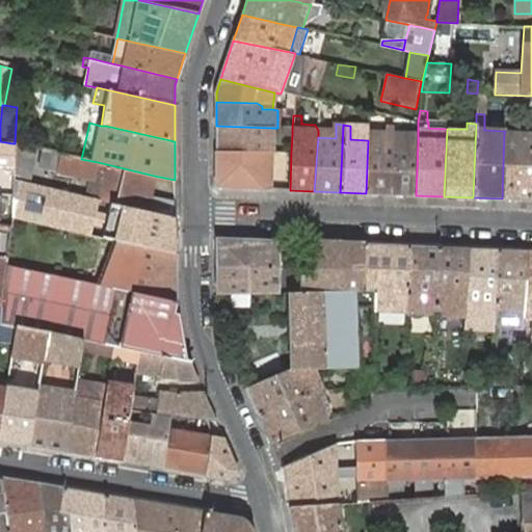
[(216,126),(216,152),(271,152),(271,128),(216,126)]
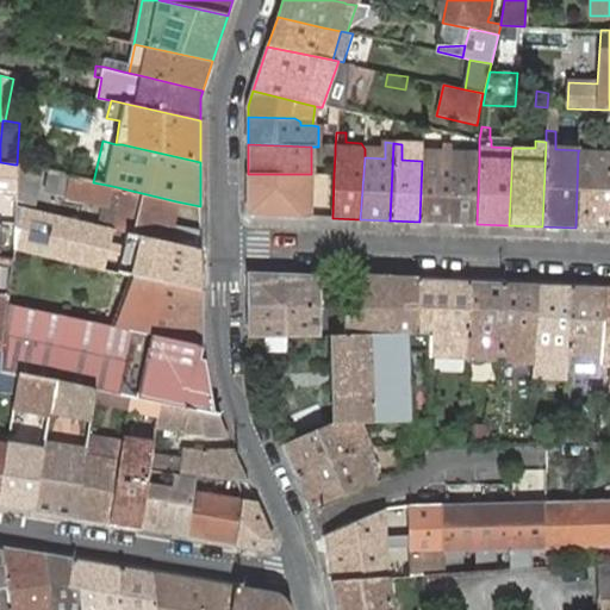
[(609,161),(609,144),(603,144),(603,153),(578,151),(576,228),(608,229),(609,161)]
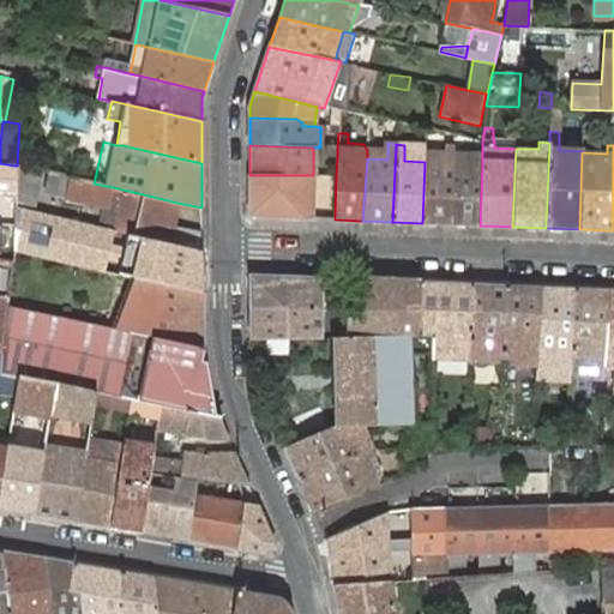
[(422,223),(451,223),(453,162),(453,146),(445,146),(445,154),(425,152),(425,162),(422,223)]
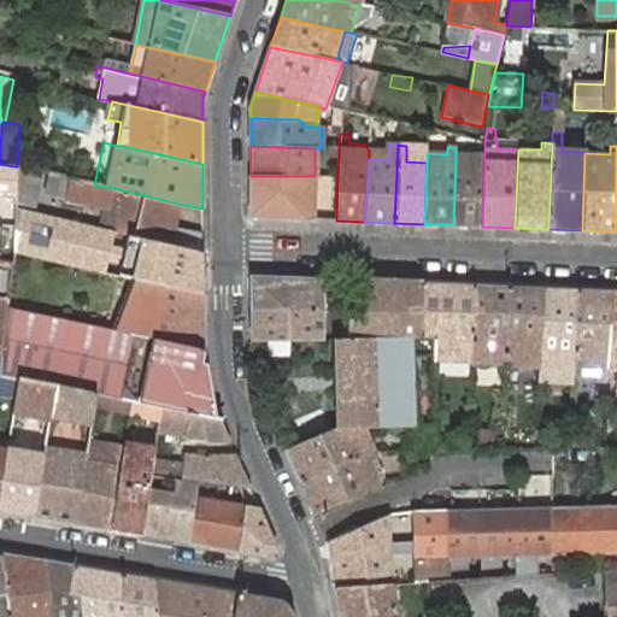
[(406,162),(427,163),(427,153),(406,152),(406,162)]
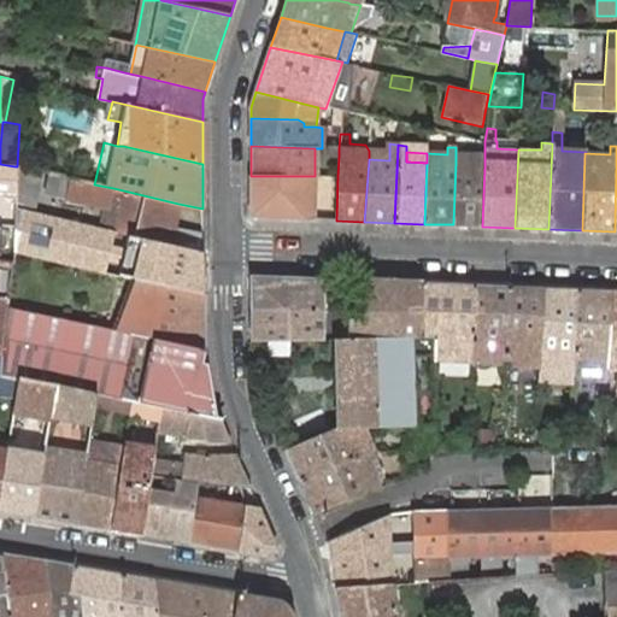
[(453,224),(482,227),(485,165),(456,163),(453,224)]
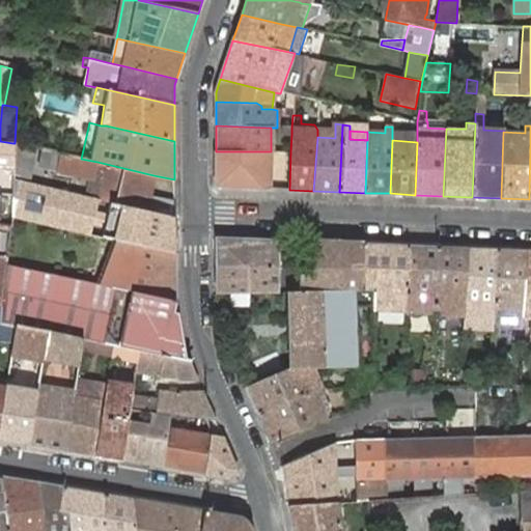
[(0,169),(4,170),(15,170),(16,142),(15,143),(12,143),(0,141),(0,169)]
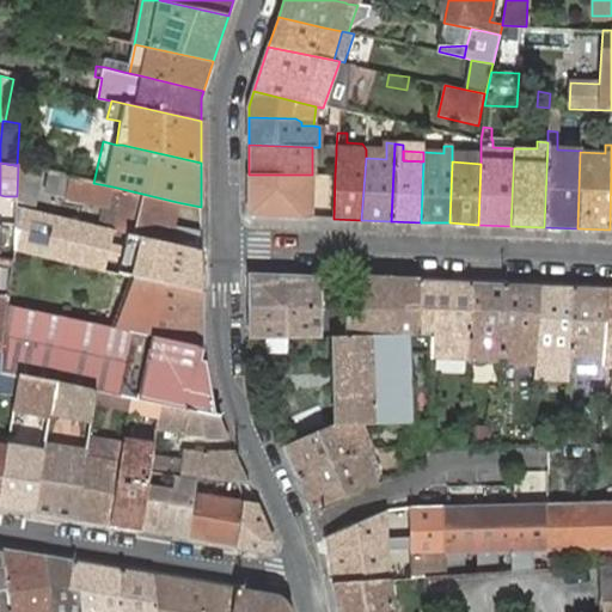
[(16,207),(36,212),(46,171),(18,164),(17,196),(16,207)]
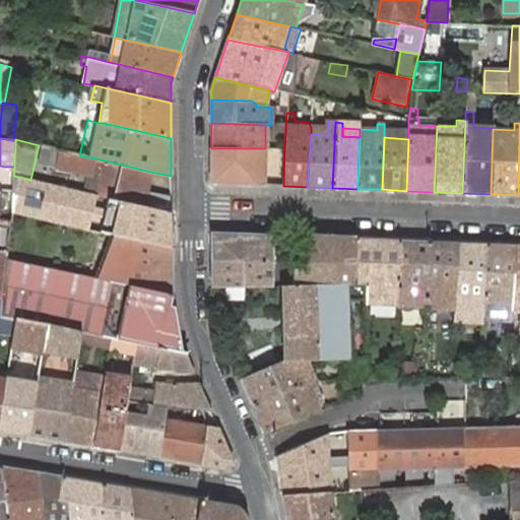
[(59,150),(43,146),(40,163),(56,167),(59,150)]
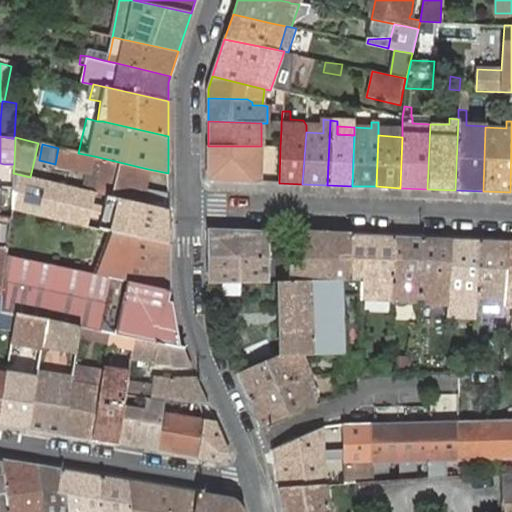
[(208,180),(261,182),(262,174),(252,173),(253,156),(262,156),(263,146),(261,146),(208,146),(208,180)]
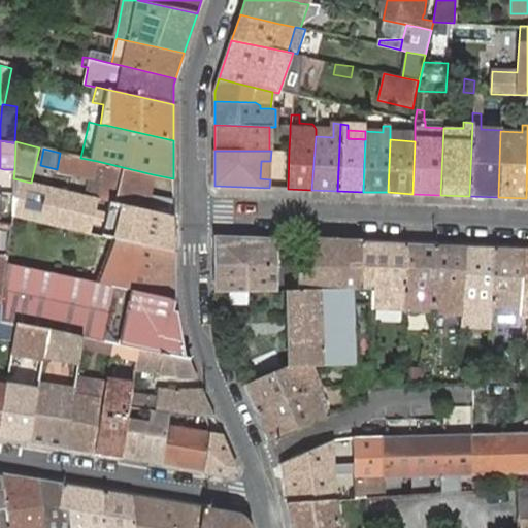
[(89,190),(88,195),(144,208),(147,195),(153,174),(97,161),(80,158),(60,153),(57,169),(92,177),(94,178),(96,168),(105,169),(100,193),(89,190)]
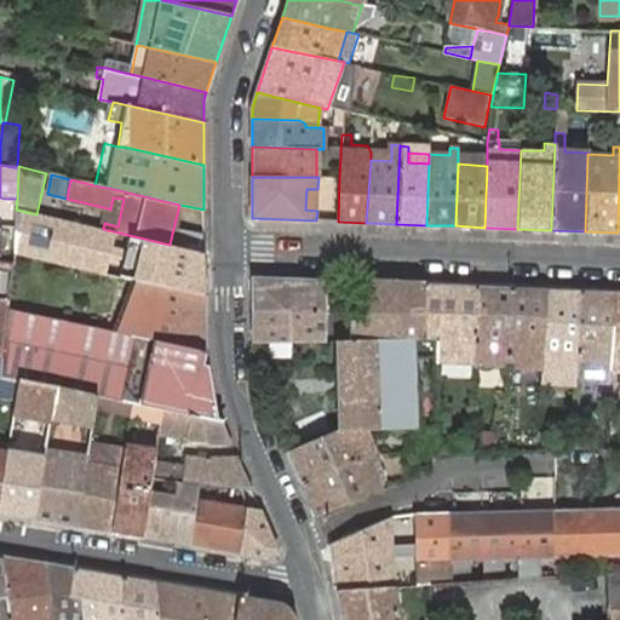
[(305,210),(317,211),(317,189),(306,189),(305,210)]
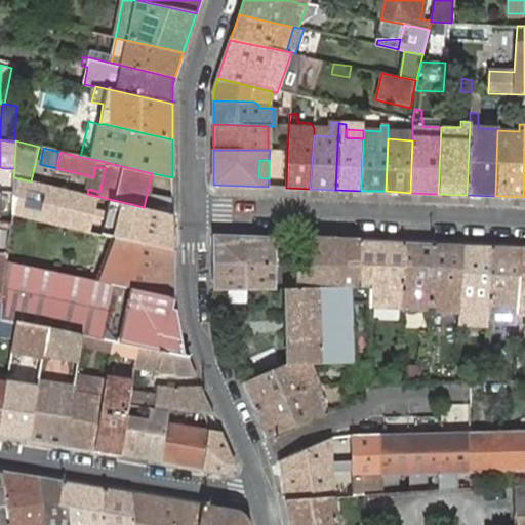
[(105,168),(95,167),(93,177),(91,176),(88,189),(99,192),(105,168)]
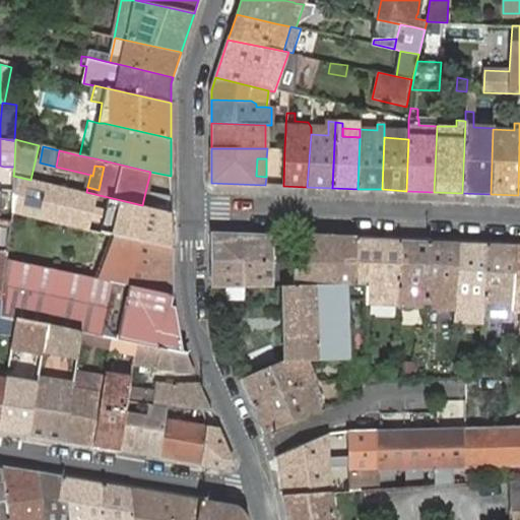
[(12,212),(120,238),(164,248),(168,211),(142,205),(86,192),(64,187),(30,180),(13,176),(13,190),(12,212)]
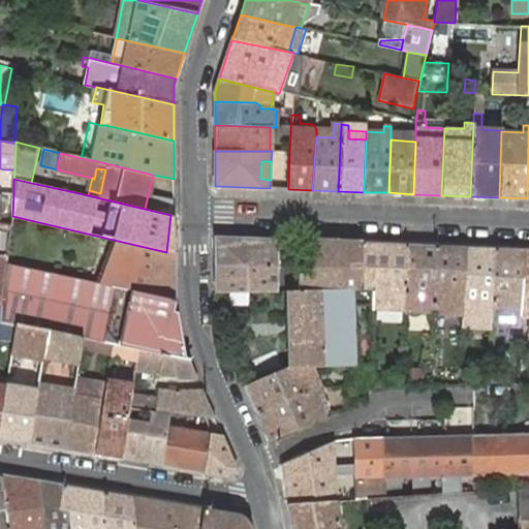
[(2,193),(0,213),(0,223),(11,224),(12,216),(13,193),(2,193)]
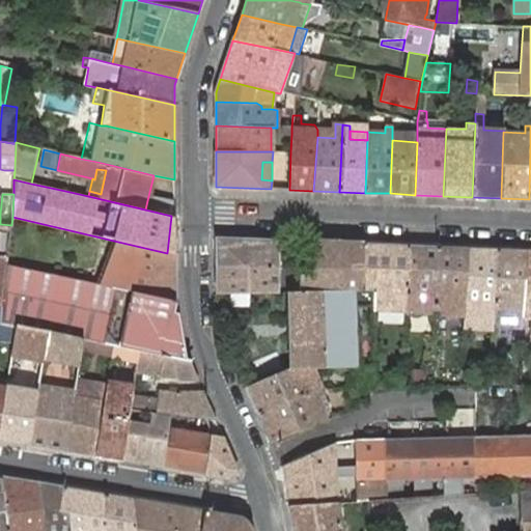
[(171,202),(148,196),(145,210),(171,216),(171,202)]
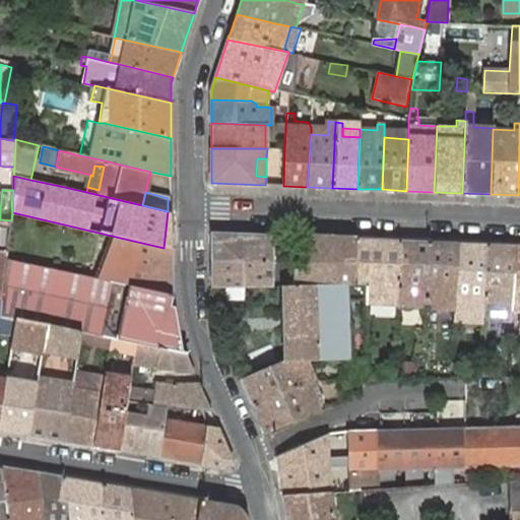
[(10,233),(0,231),(0,251),(8,252),(10,233)]
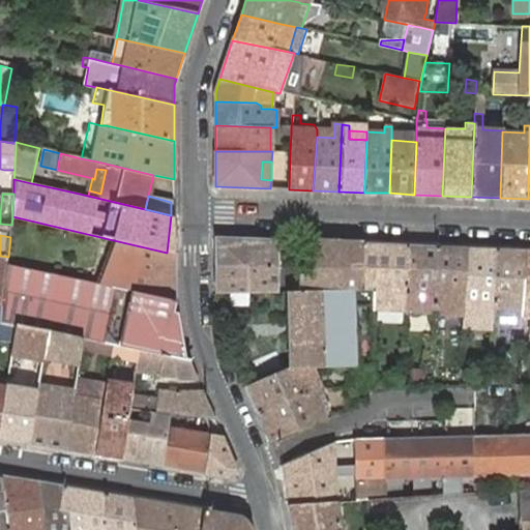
[(216,238),(216,265),(278,267),(280,258),(270,258),(270,249),(280,249),(280,240),(216,238)]
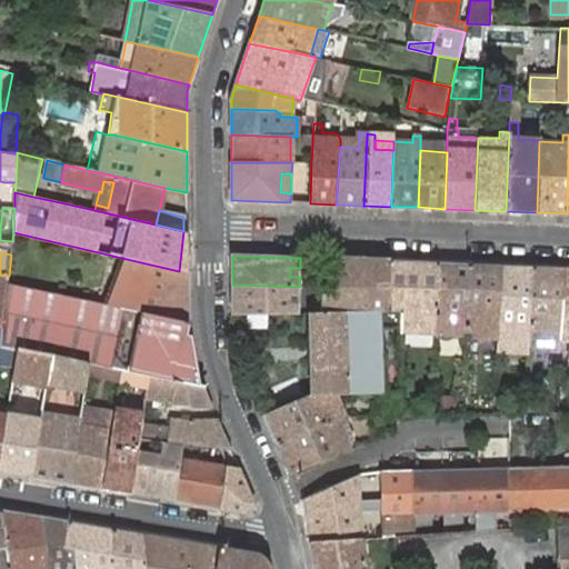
[(120,308),(189,323),(188,272),(179,271),(131,260),(120,308)]
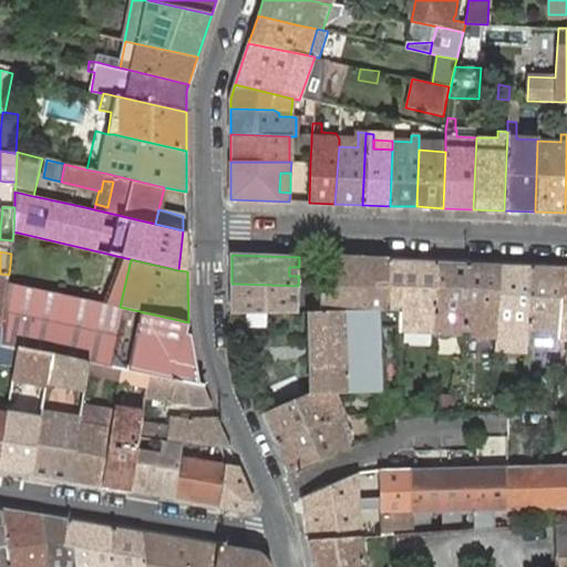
[(375,310),(387,310),(388,260),(338,259),(337,296),(320,297),(320,311),(375,310)]
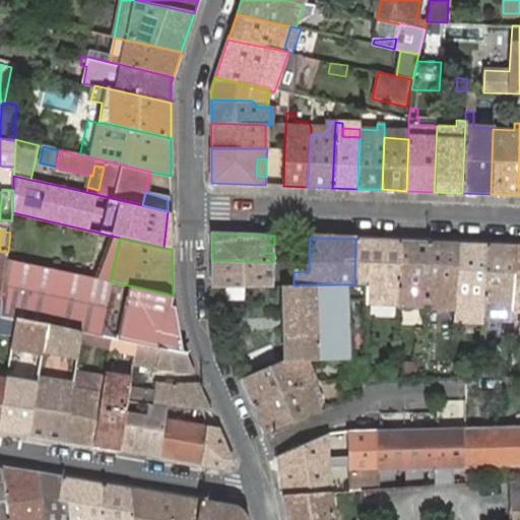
[(366,300),(366,302),(397,303),(401,241),(355,239),(354,284),(366,285),(366,300)]
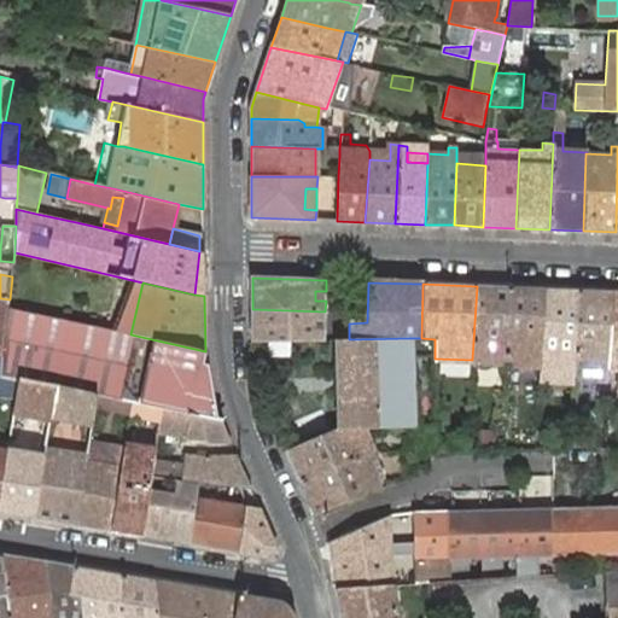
[(477,286),(472,360),(472,365),(481,365),(506,366),(508,287),(477,286)]
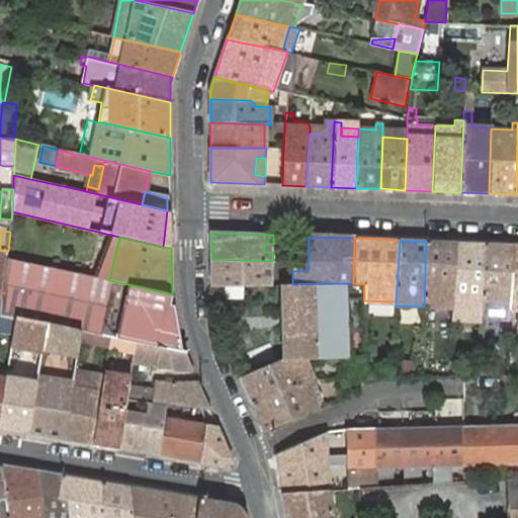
[(456,242),(426,241),(424,307),(452,309),(456,242)]
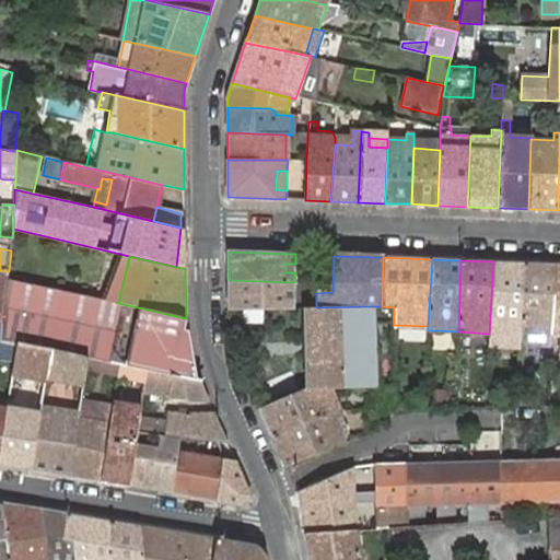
[(524,263),(493,261),(489,334),(521,335),(524,263)]
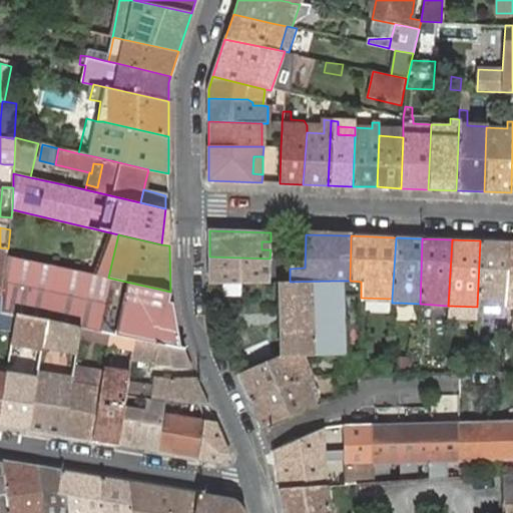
[(508,242),(480,240),(477,307),(477,316),(505,317),(505,308),(508,242)]
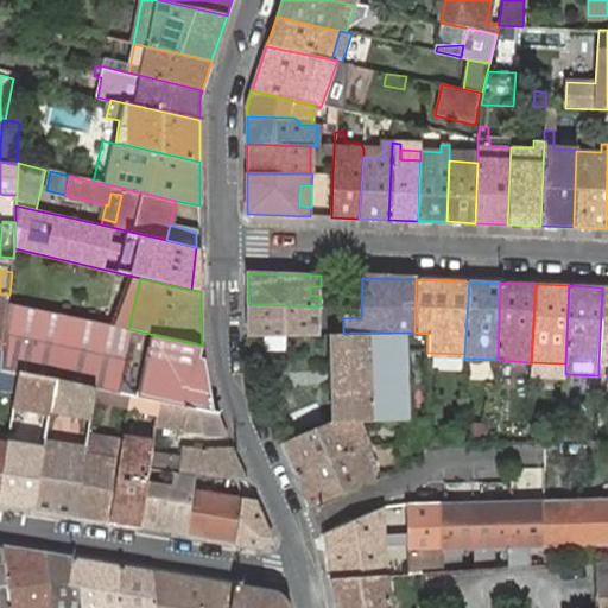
[(321,296),(321,286),(310,286),(310,296),(321,296)]
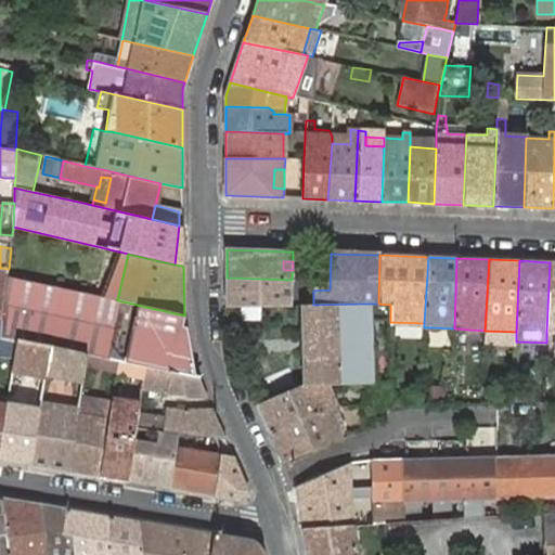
[(0,296),(5,296),(8,276),(9,269),(0,268),(0,296)]
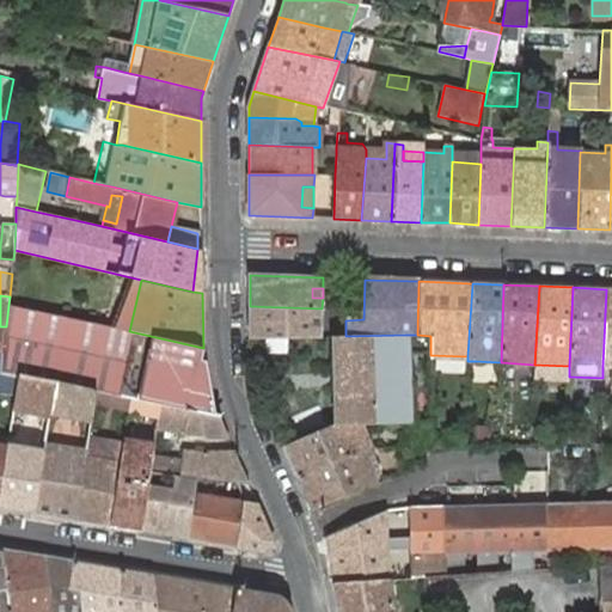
[(160,405),(220,416),(218,410),(214,410),(203,348),(129,331),(8,305),(6,326),(4,354),(1,371),(18,374),(54,383),(96,392),(121,397),(130,399),(160,405)]
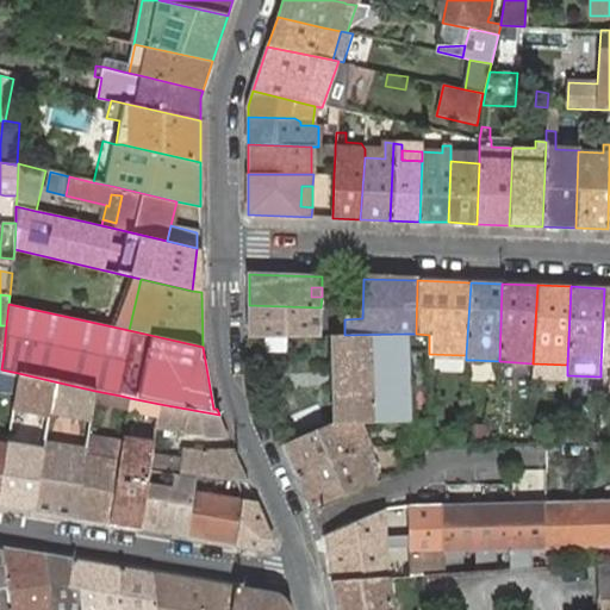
[(249,305),(249,337),(319,335),(321,327),(310,325),(310,316),(321,316),(321,307),(249,305)]
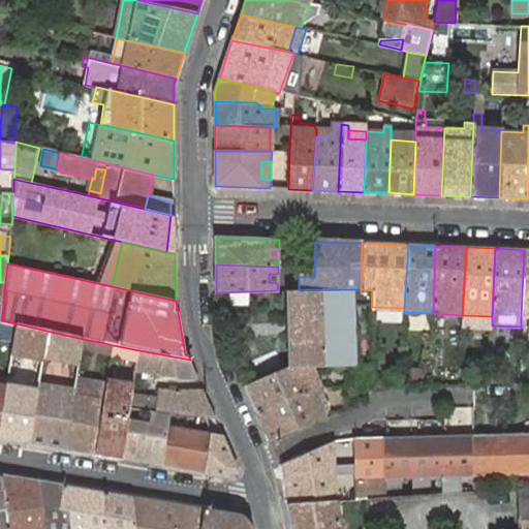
[(269,282),(278,283),(278,274),(269,274),(269,282)]
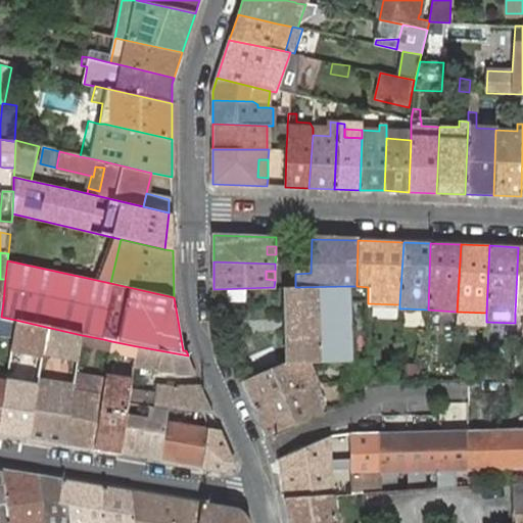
[(310,363),(349,362),(348,355),(347,300),(368,301),(368,287),(357,286),(346,286),(295,287),(285,287),(286,363),(310,363)]
